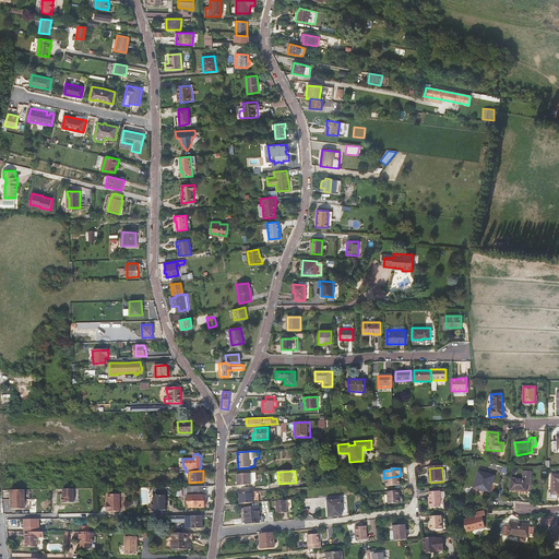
[(495,476),(485,473),(478,471),(474,487),(488,492),(491,482),(492,483),(495,476)]
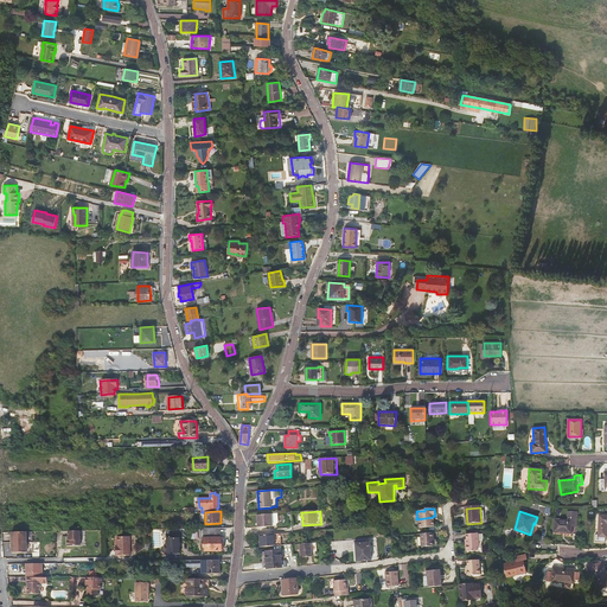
[(577,512),(570,511),(570,519),(567,519),(554,518),(554,532),(572,534),(572,526),(576,526),(577,512)]
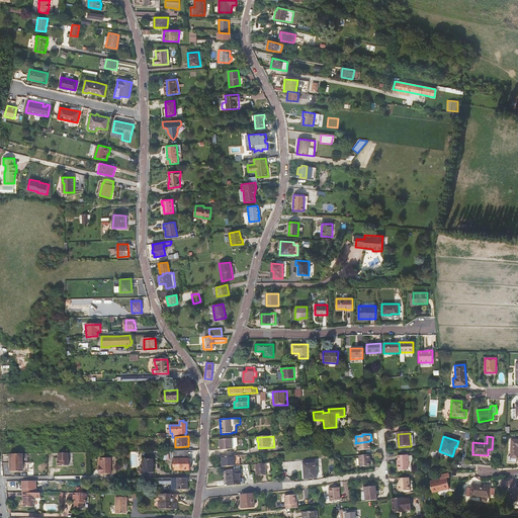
[(237,438),(232,439),(220,439),(221,450),(233,449),(233,447),(237,447),(238,446),(237,438)]
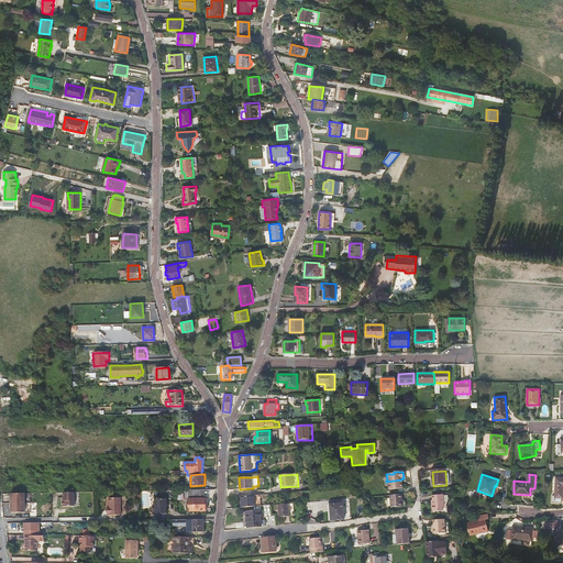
[(562,477),(555,477),(554,495),(552,495),(552,503),(562,504),(562,498),(562,495),(562,477)]
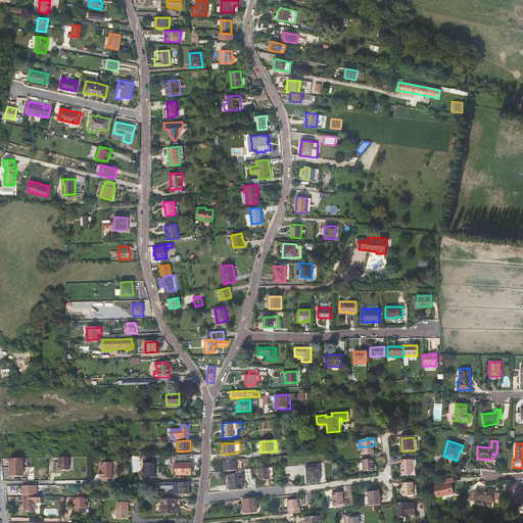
[(373,445),(359,447),(359,449),(360,449),(361,456),(373,454),(373,445)]
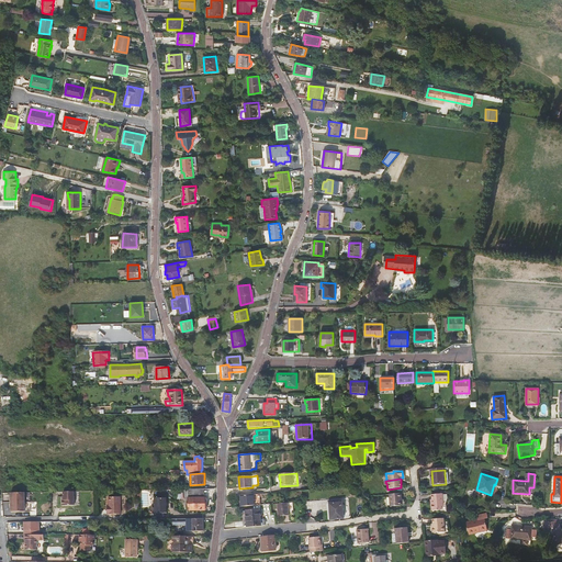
[(183,490),(183,498),(188,498),(188,497),(189,497),(204,497),(204,490),(188,490),(183,490)]
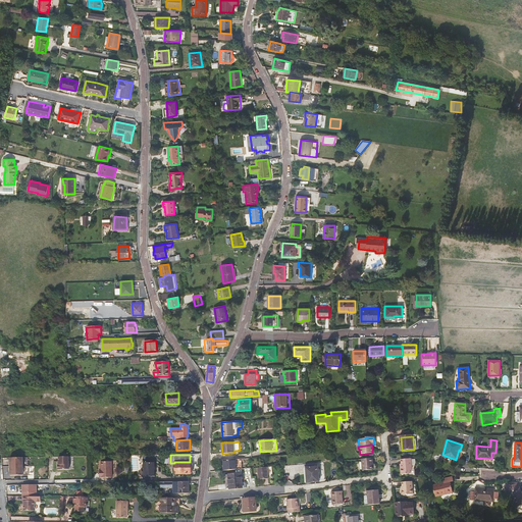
[(10,462),(10,467),(23,466),(23,457),(10,458),(10,462)]
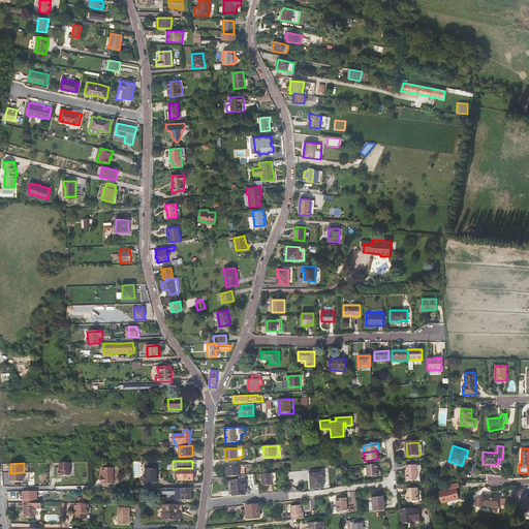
[(69,463),(59,463),(59,467),(60,470),(59,470),(59,475),(70,475),(69,463)]
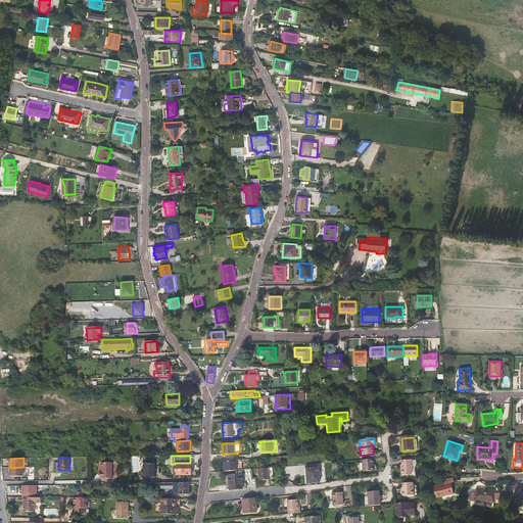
[(372,471),(372,467),(372,464),(373,464),(373,459),(362,460),(363,471),(372,471)]
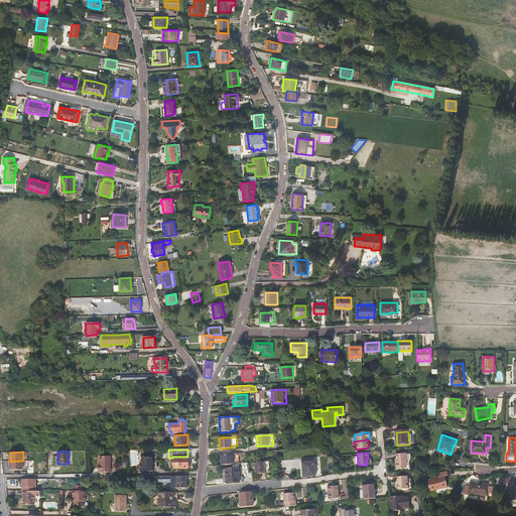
[(397,468),(404,467),(403,465),(406,465),(408,464),(408,460),(409,460),(410,458),(410,455),(407,455),(407,453),(397,455),(397,459),(398,462),(396,462),(397,468)]
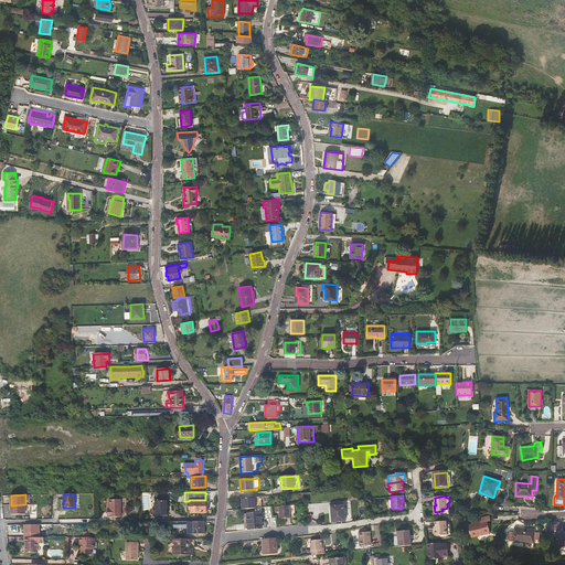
[(264,497),(243,499),(243,509),(248,509),(259,508),(259,502),(264,502),(264,497)]
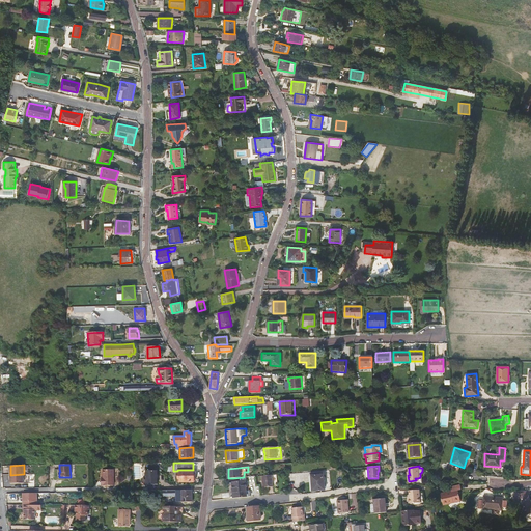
[(114,485),(114,469),(103,470),(103,478),(101,478),(101,485),(114,485)]
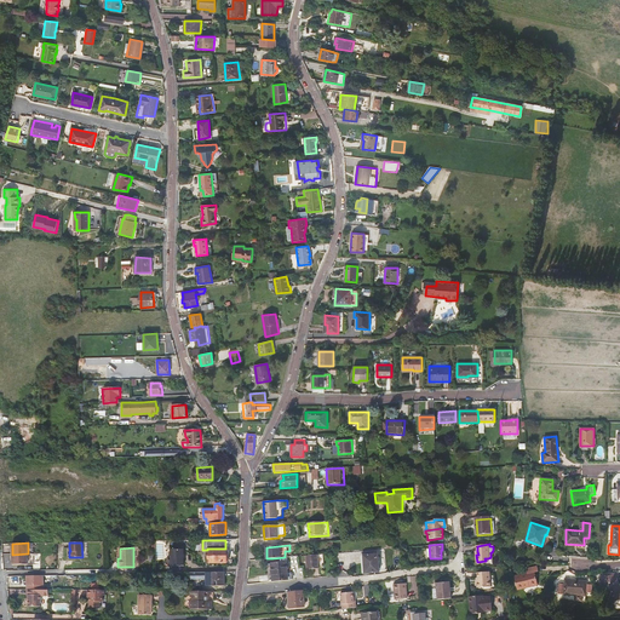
[(171,550),(171,555),(170,555),(168,556),(167,557),(167,558),(168,560),(170,561),(171,561),(171,566),(173,566),(173,573),(182,573),(182,566),(184,566),(183,549),(171,550)]
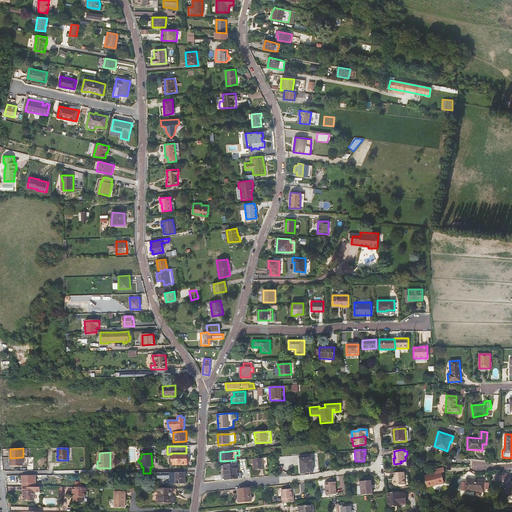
[(187,453),(186,453),(172,453),(171,453),(171,454),(171,464),(187,464),(187,453)]
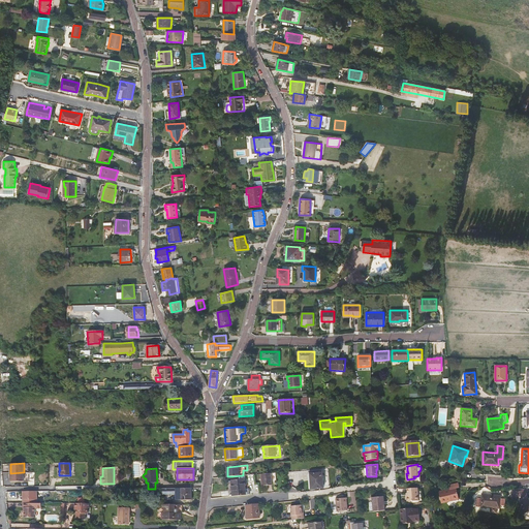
[(24,472),(10,473),(10,477),(11,477),(11,481),(24,481),(24,472)]
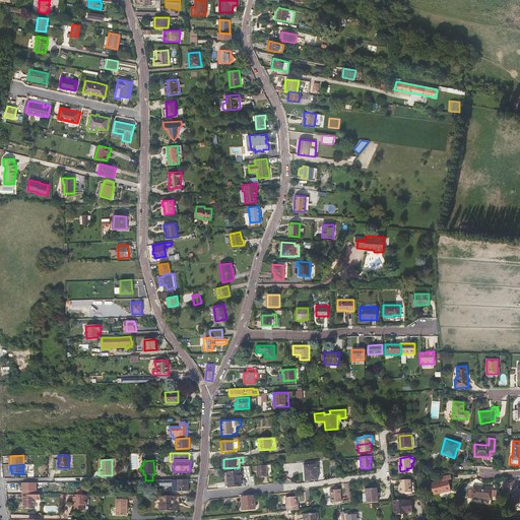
[(318,480),(317,464),(305,465),(306,480),(318,480)]
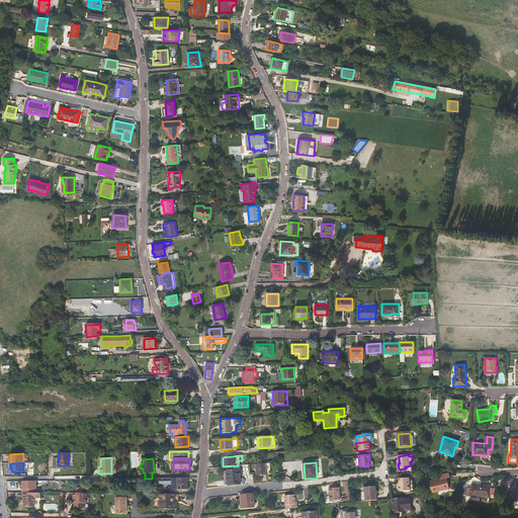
[(260,463),(255,464),(256,477),(266,476),(265,463),(260,463)]
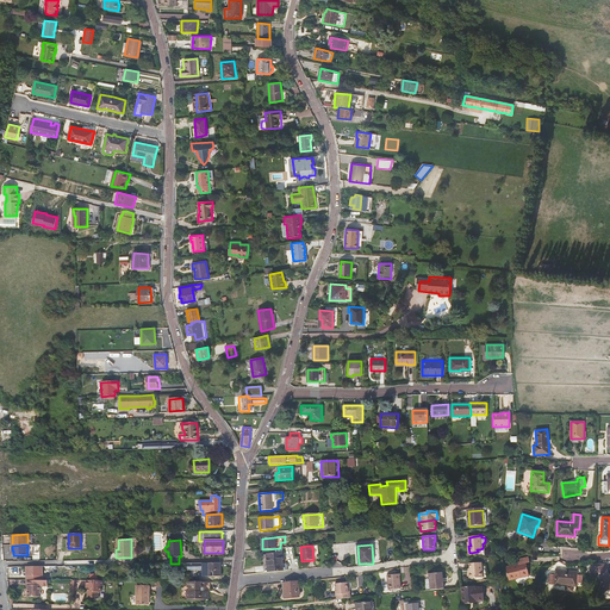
[(262,555),(263,566),(267,566),(268,572),(287,570),(287,564),(282,564),(282,553),(262,555)]
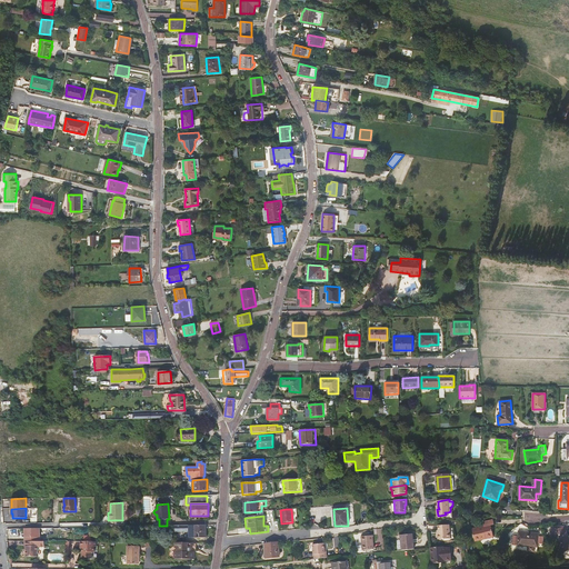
[(486,527),(483,527),(471,530),(475,541),(482,539),(482,538),(492,535),(490,526),(493,525),(492,521),(485,522),(486,527)]
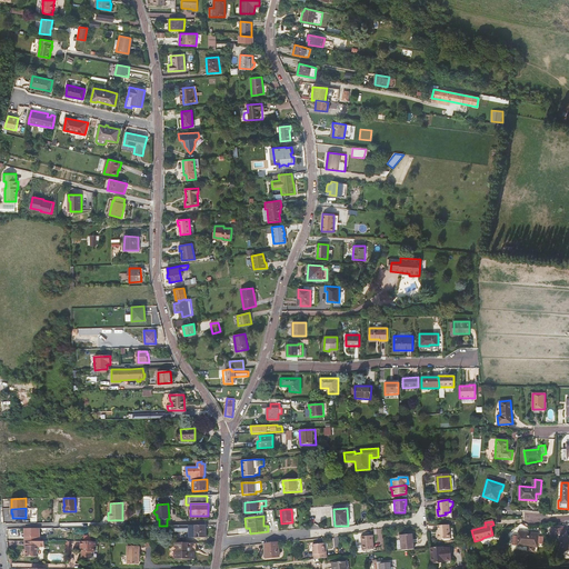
[(437,525),(438,529),(438,532),(437,532),(437,538),(449,537),(448,523),(437,525)]
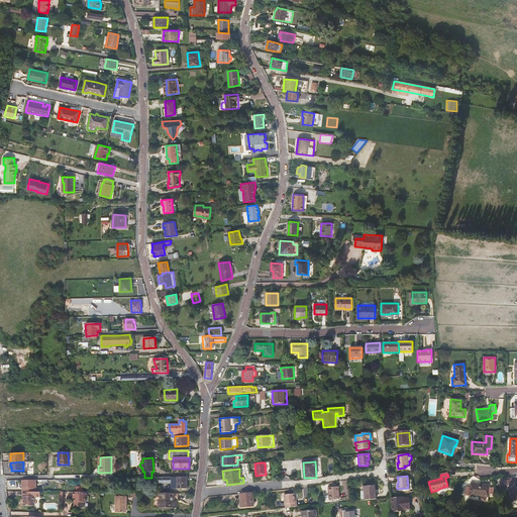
[(172,477),(172,483),(173,488),(177,488),(177,489),(187,488),(187,477),(178,477),(172,477)]
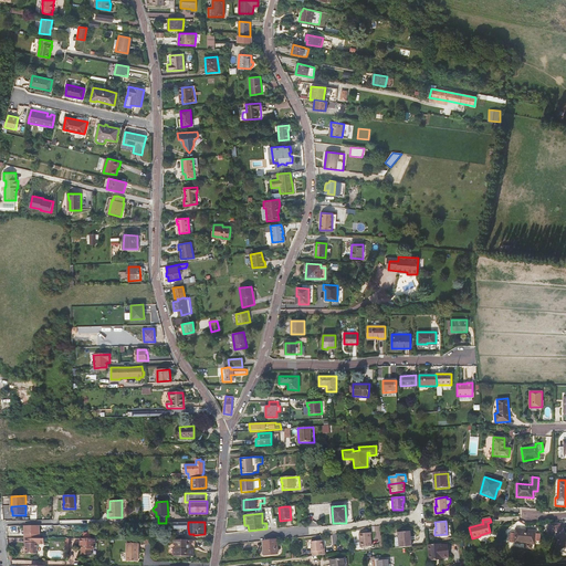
[(565,536),(562,524),(557,525),(548,528),(549,533),(552,532),(558,549),(565,546),(565,536)]
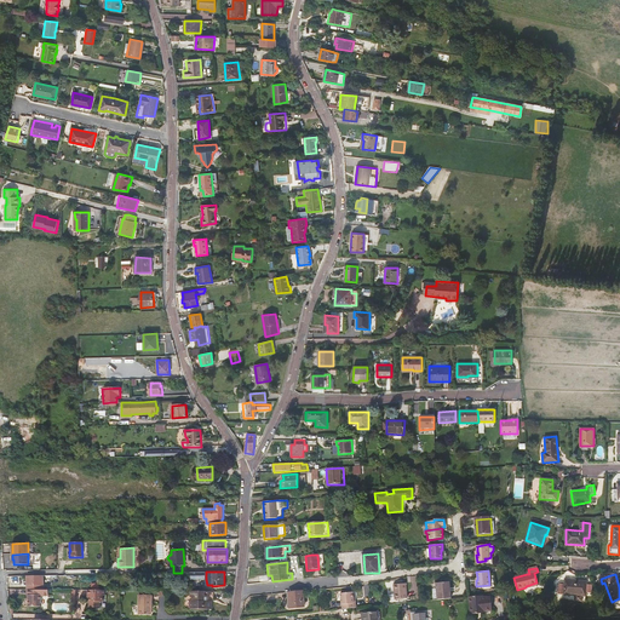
[(558,585),(558,591),(558,593),(575,595),(575,601),(581,601),(583,596),(586,596),(587,581),(564,579),(564,584),(558,584),(558,585)]
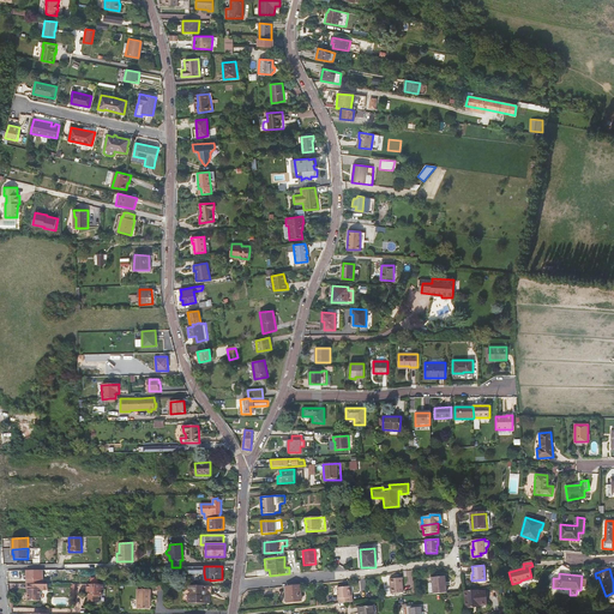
[(447,590),(446,576),(433,578),(434,591),(447,590)]
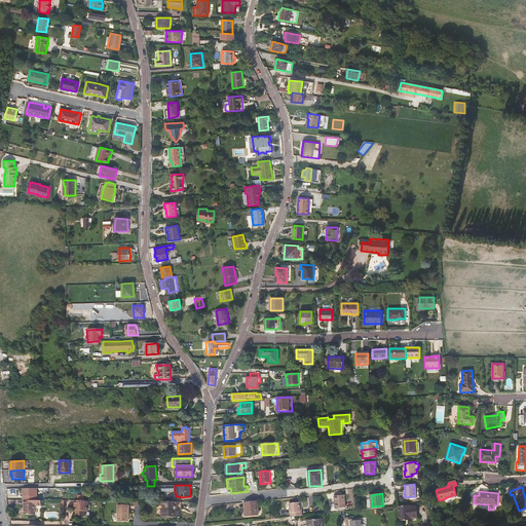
[(341,512),(346,512),(344,498),(335,499),(336,513),(341,512)]
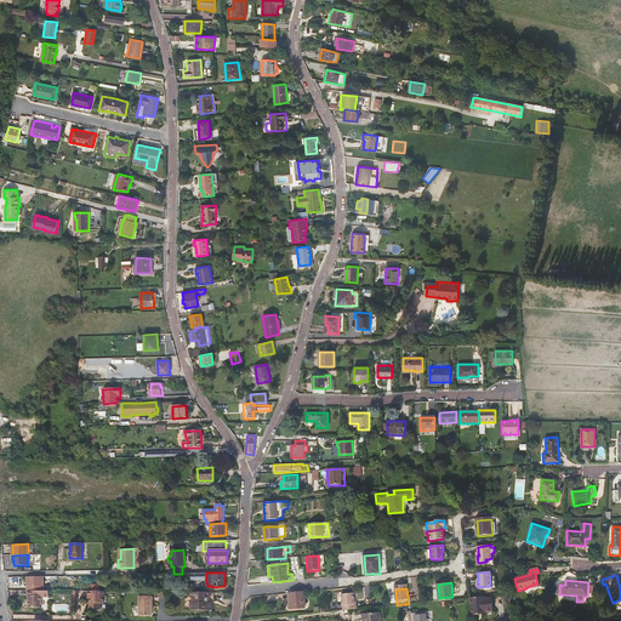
[(29,596),(29,598),(29,608),(41,608),(41,597),(41,591),(28,591),(28,596),(29,596)]
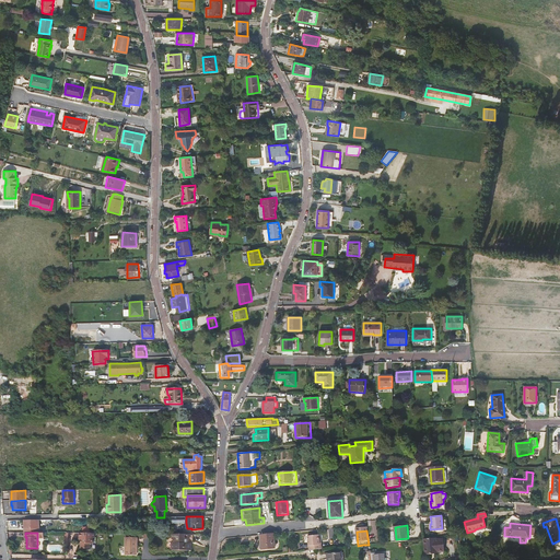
[(79,533),(78,537),(80,537),(80,539),(80,548),(90,548),(89,543),(92,543),(93,537),(94,537),(94,533),(91,533),(79,533)]
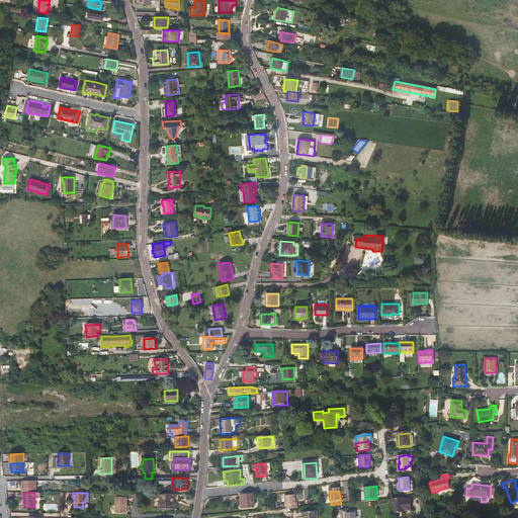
[(178,493),(159,493),(159,499),(160,499),(160,502),(159,502),(159,509),(176,509),(176,502),(178,500),(178,493)]
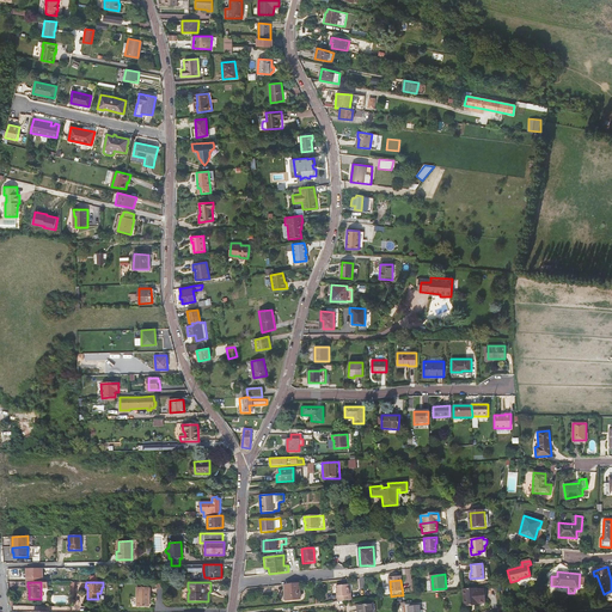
[(301,599),(299,583),(285,585),(286,600),(301,599)]
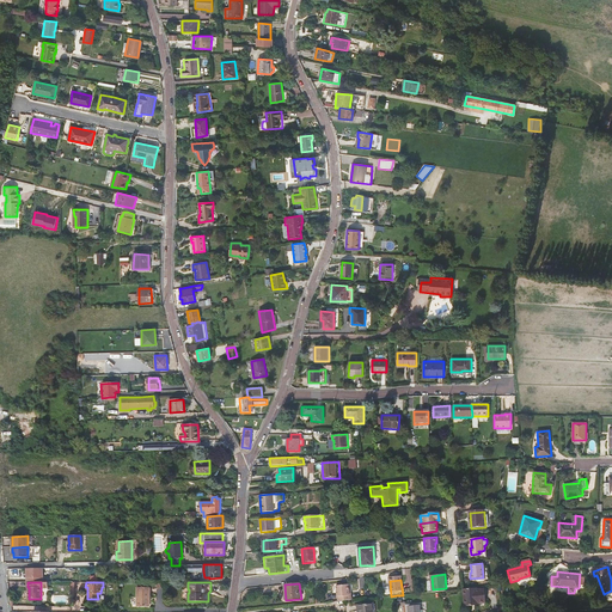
[(352,600),(350,595),(349,595),(348,589),(348,585),(336,586),(337,601),(352,600)]
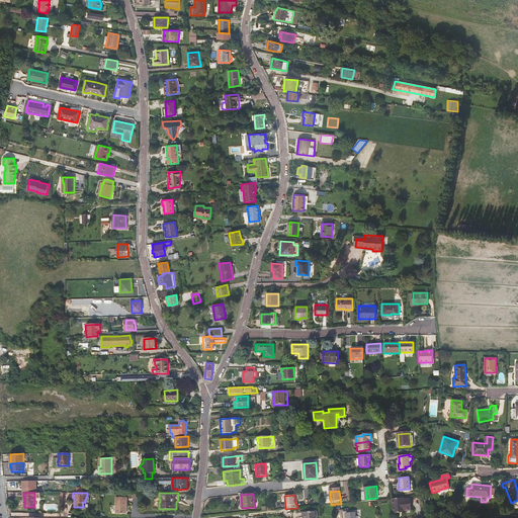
[(125,513),(125,497),(115,497),(115,513),(125,513)]
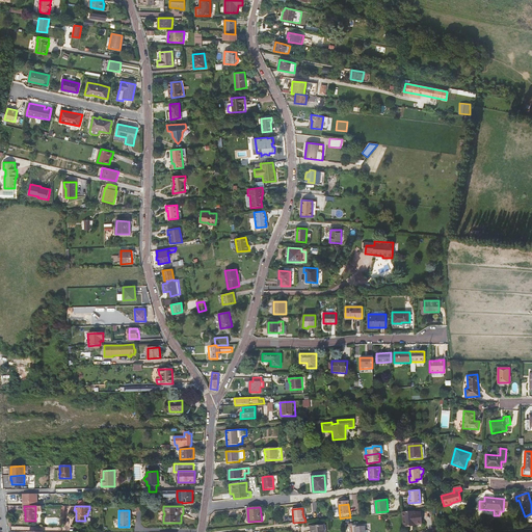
[(403,527),(409,526),(409,525),(415,524),(415,525),(422,524),(421,511),(414,512),(414,511),(402,512),(403,527)]
